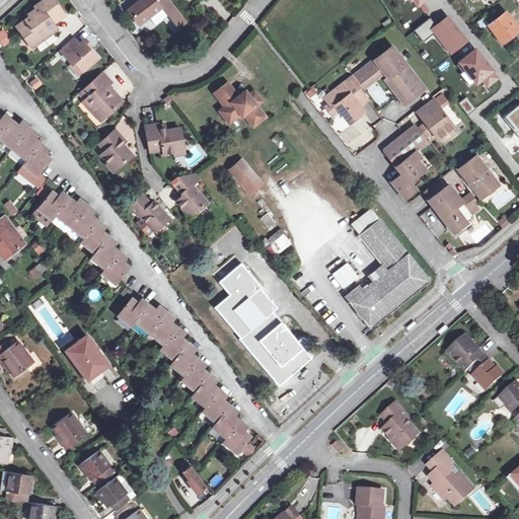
[(66,14),(56,0),(45,0),(39,4),(39,7),(30,13),(30,16),(20,23),(19,29),(28,42),(34,42),(48,31),(50,33),(53,33),(57,30),(58,26),(56,23),(66,14)]
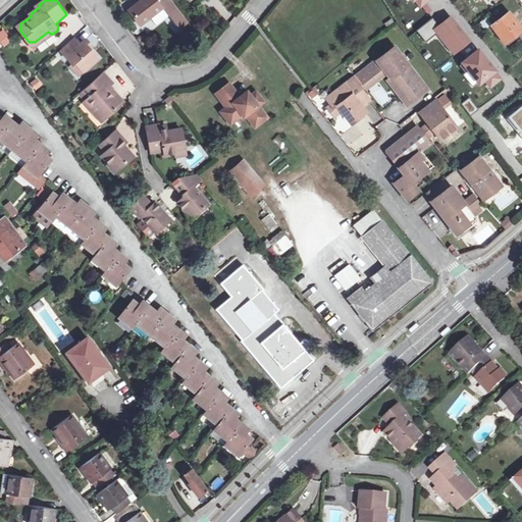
[(143,0),(131,10),(141,23),(163,7),(169,14),(177,8),(170,0),(143,0)]
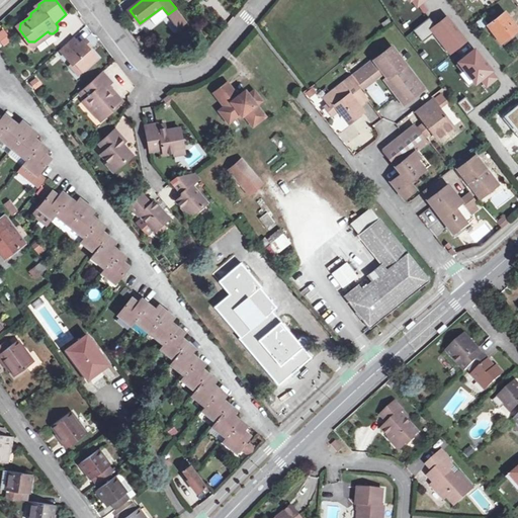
[(489,25),(502,42),(517,29),(517,28),(505,12),(489,25)]
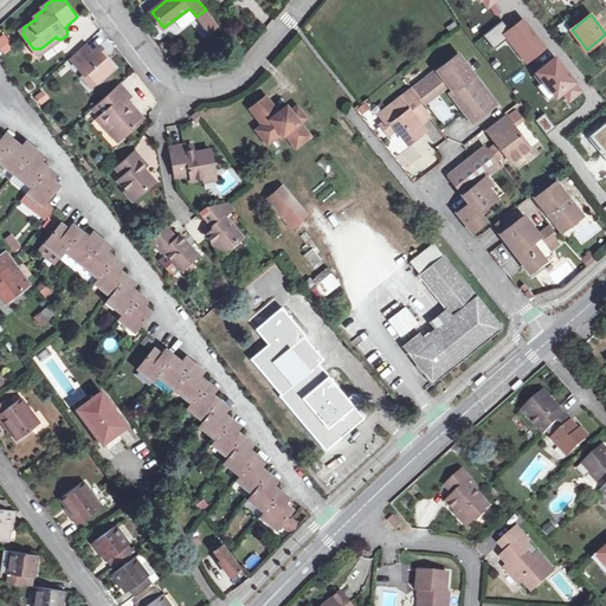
[(545,46),(523,19),(510,28),(503,19),(484,34),(495,47),(509,37),(515,44),(520,40),(532,56),(545,46)]
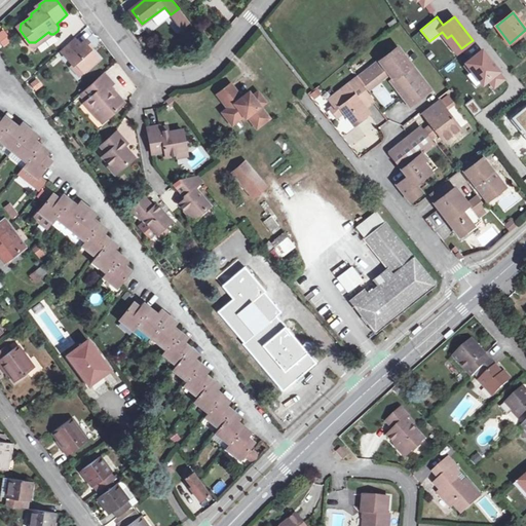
[(488,30),(492,27),(495,24),(490,17),(484,24),(488,30)]
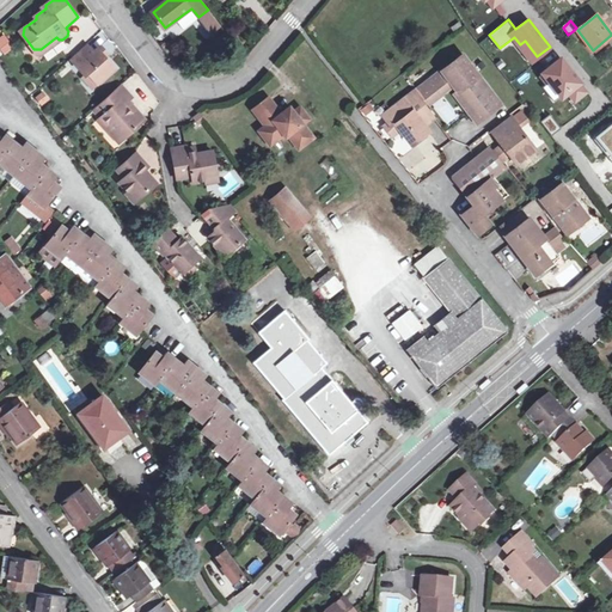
[(579,37),(573,31),(568,35),(567,36),(571,42),(579,37)]
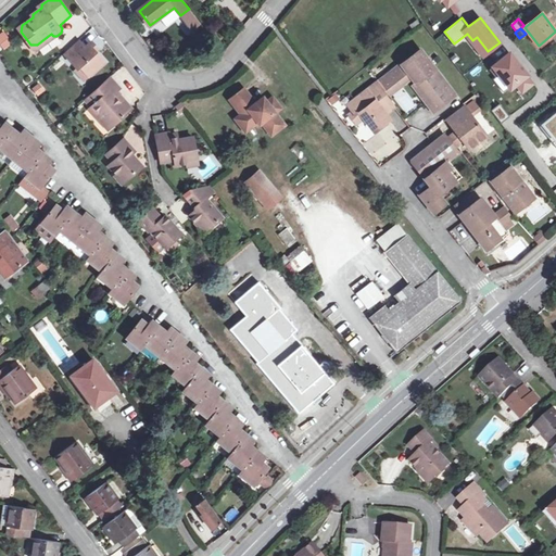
[(2,30),(0,32),(0,49),(2,51),(13,42),(2,30)]
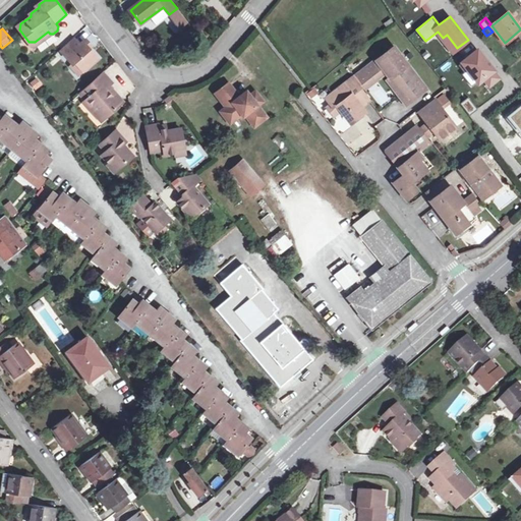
[(35,42),(29,42),(34,48),(53,34),(50,34),(48,32),(35,42)]
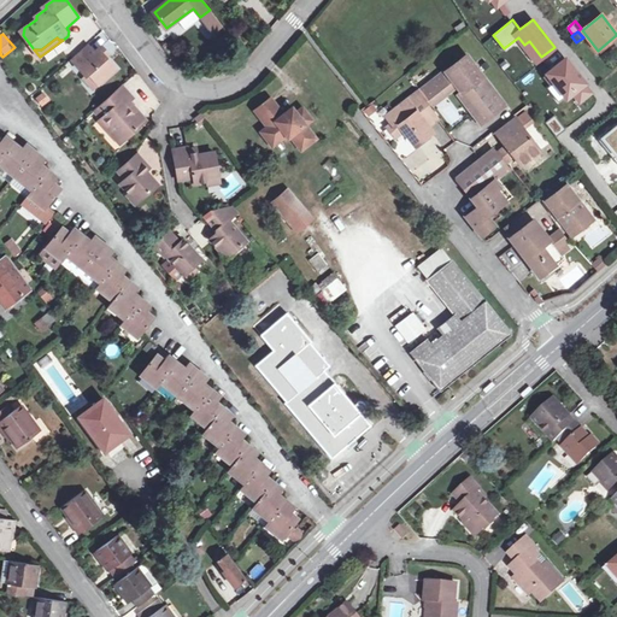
[(529,41),(524,45),(536,62),(541,57),(529,41)]
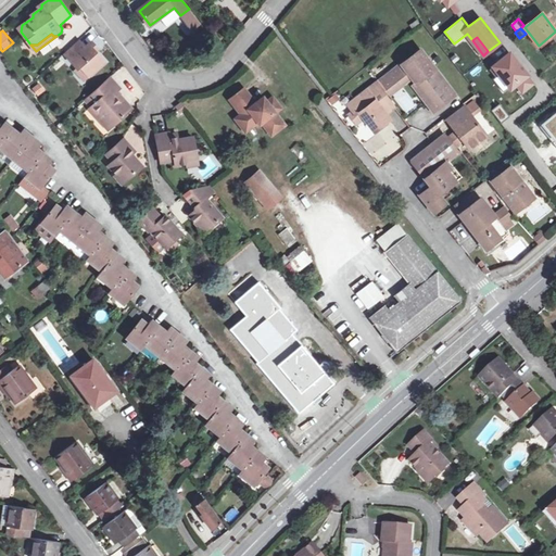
[(80,39),(65,53),(79,68),(83,66),(90,75),(105,61),(97,51),(90,43),(87,47),(80,39)]
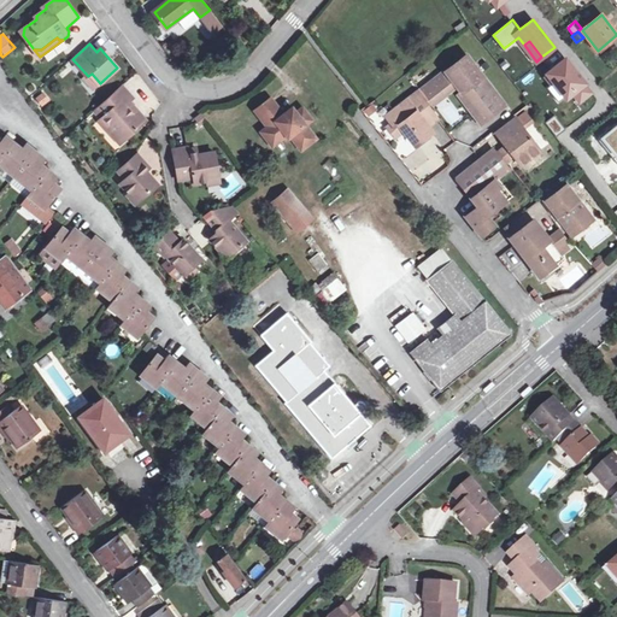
[(100,48),(107,57),(111,54),(104,46),(100,48)]
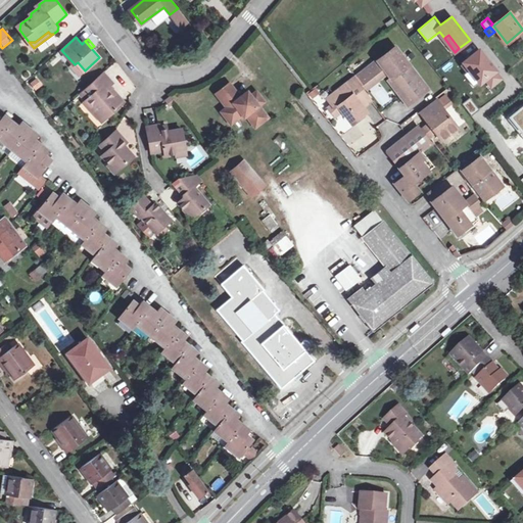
[(379,61),(368,69),(378,82),(388,74),(393,79),(412,103),(430,90),(396,48),(380,60),(379,61)]
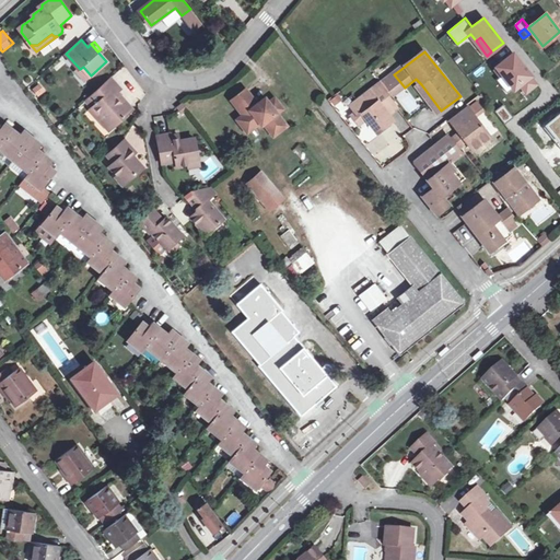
[(514,54),(503,61),(498,66),(493,69),(500,78),(505,74),(515,86),(520,83),(527,92),(537,84),(514,54)]
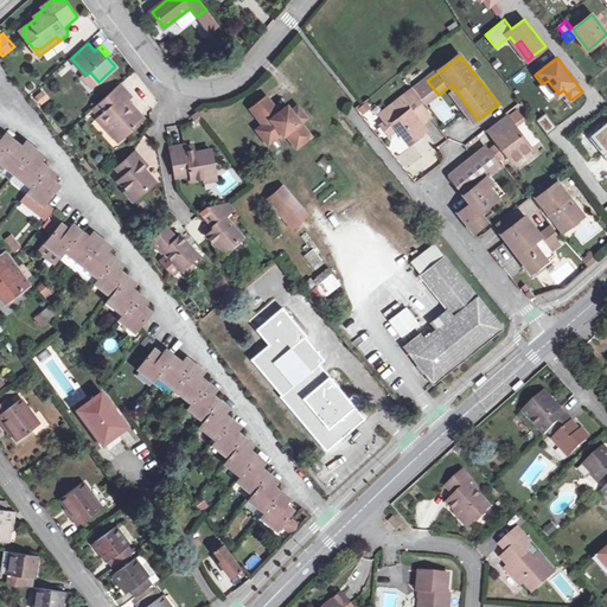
[(90,72),(87,75),(85,77),(94,87),(98,82),(90,72)]
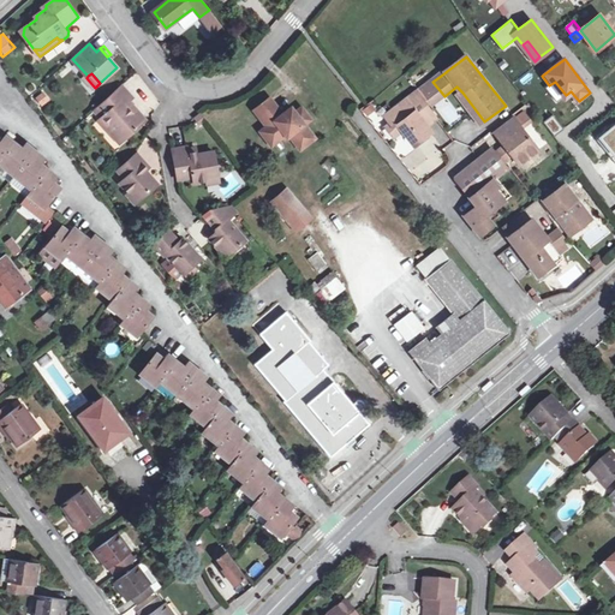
[(445,96),(433,82),(421,91),(433,106),(445,96)]
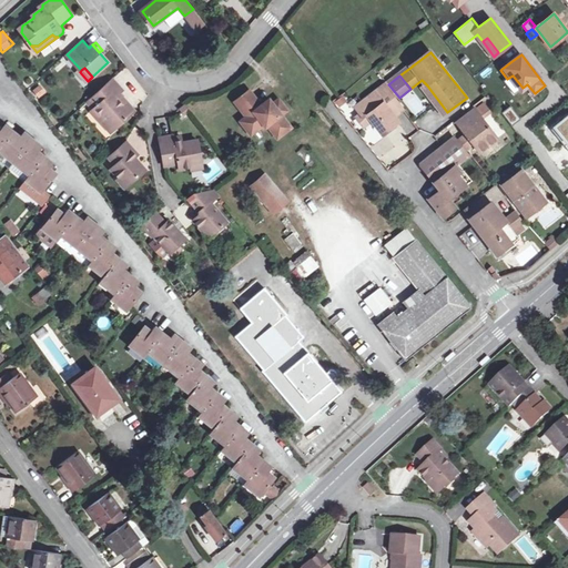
[(114,80),(90,102),(97,110),(102,117),(100,119),(110,131),(117,125),(121,125),(135,112),(123,97),(119,101),(117,98),(121,94),(124,91),(114,80)]
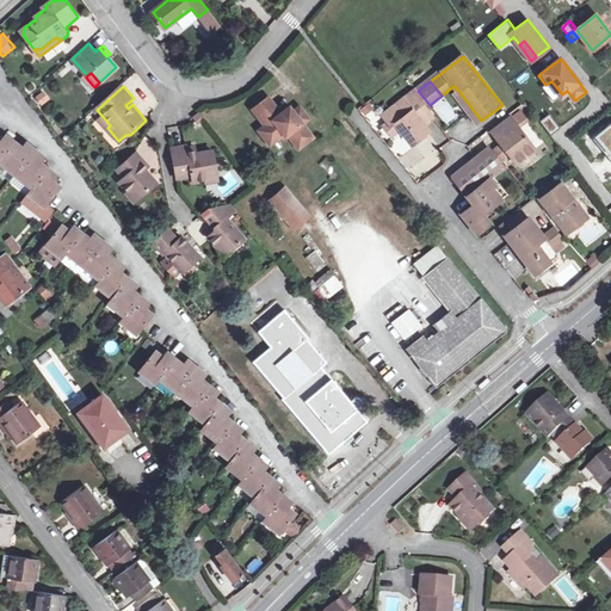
[(42,91),(34,99),(42,107),(50,99),(42,91)]
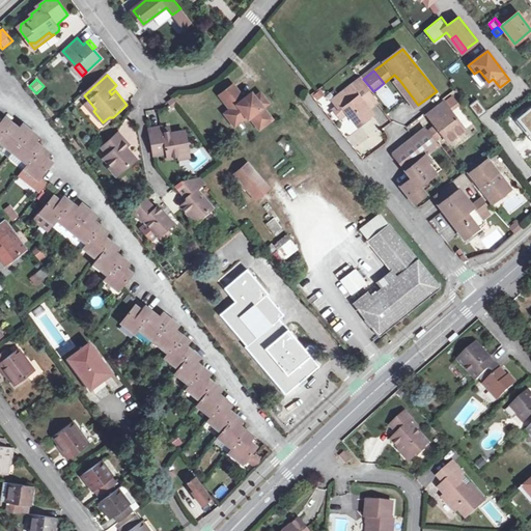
[(418,105),(399,80),(396,83),(415,107),(418,105)]
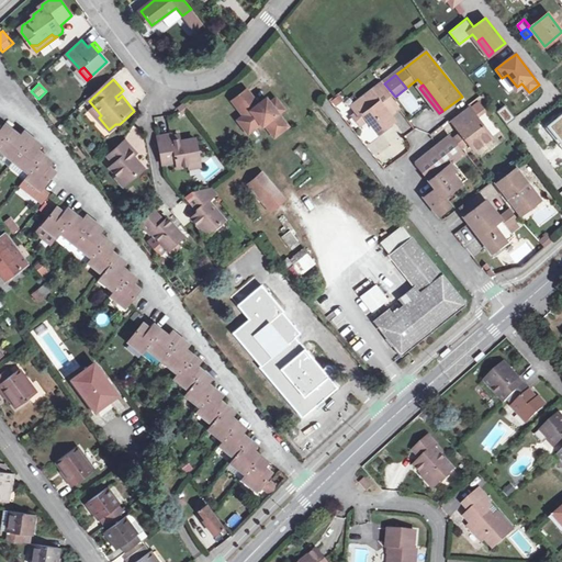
[(393,99),(382,86),(370,94),(368,92),(364,94),(367,97),(352,108),(359,116),(363,113),(368,119),(379,133),(395,122),(391,115),(384,107),(393,99)]
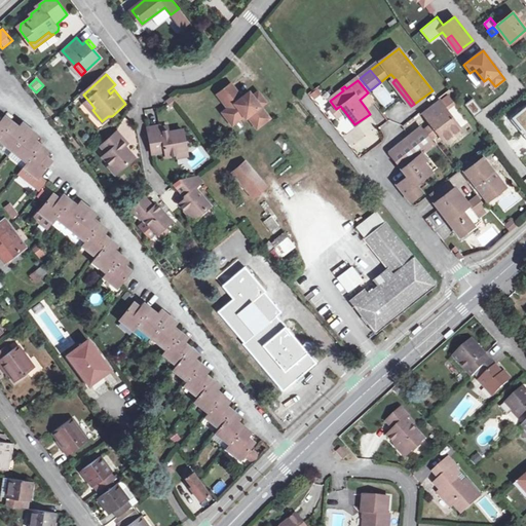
[(217,98),(221,104),(233,94),(229,87),(217,98)]
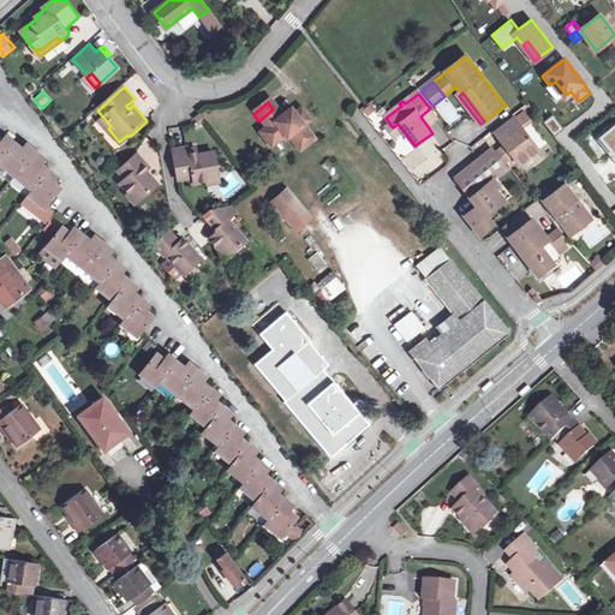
[(386,118),(401,106),(399,103),(378,117),(388,131),(392,129),(395,135),(402,130),(398,124),(393,127),(386,118)]
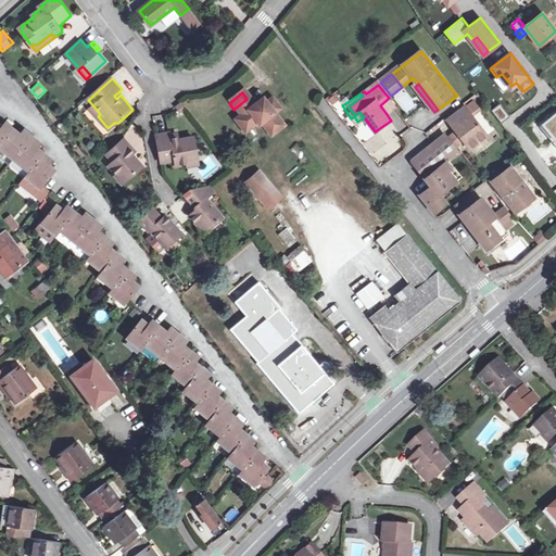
[(380,105),(387,114),(395,108),(389,98),(380,105)]
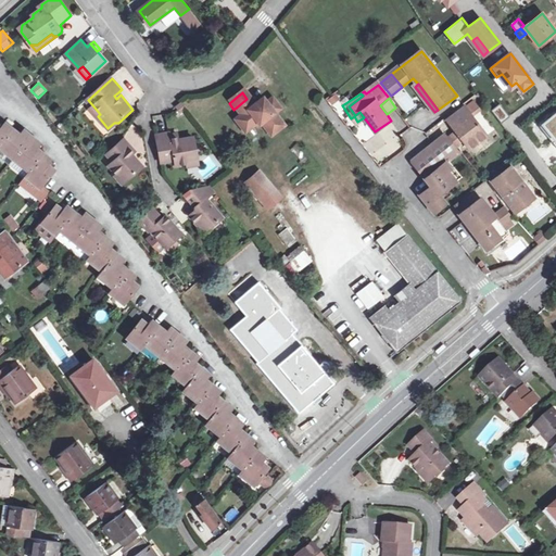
[(262,101),(254,108),(247,99),(234,110),(240,118),(235,123),(244,136),(257,126),(261,126),(270,138),(283,128),(274,116),(279,111),(272,101),(265,105),(262,101)]
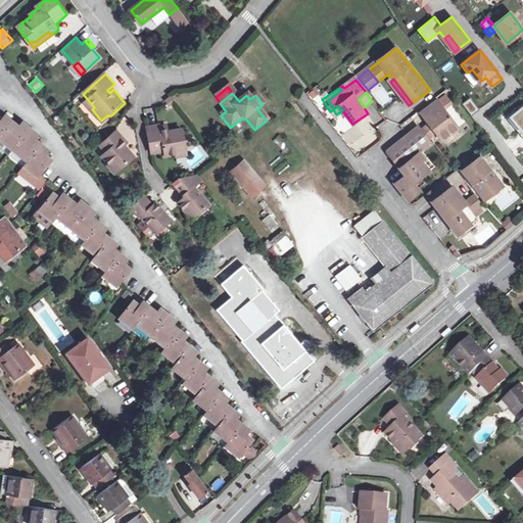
[(470,98),(463,103),(471,115),(478,109),(470,98)]
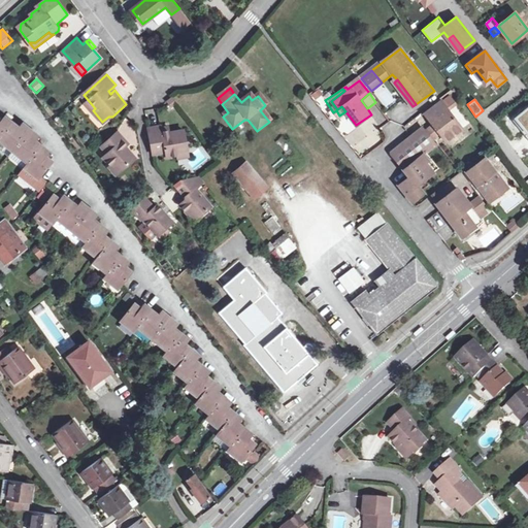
[(441,102),(425,114),(429,121),(434,118),(436,120),(431,124),(433,126),(431,128),(437,137),(440,134),(447,142),(462,130),(441,102)]
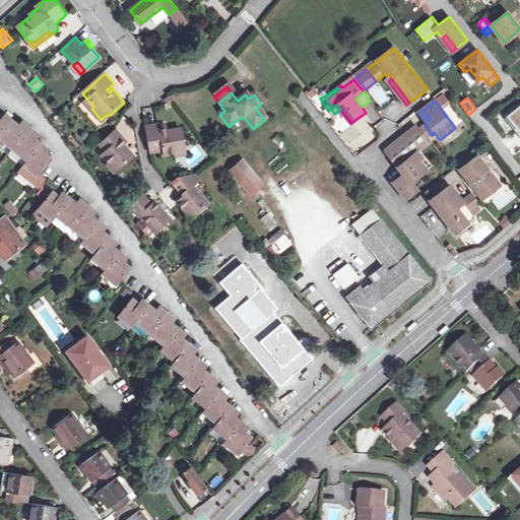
[(0,117),(0,136),(12,121),(4,114),(1,118),(0,117)]
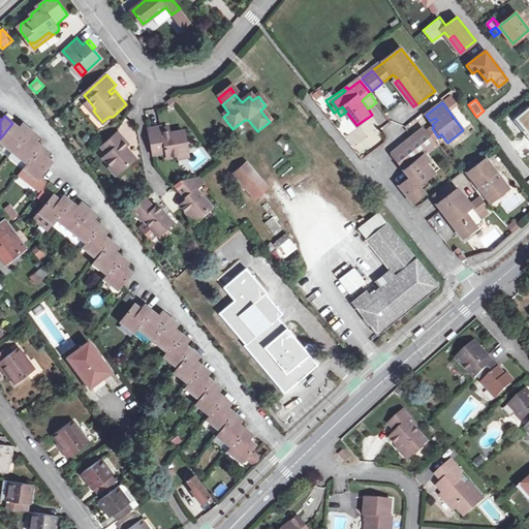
[(356,131),(348,136),(361,155),(385,137),(373,119),(362,126),(368,135),(362,139),(356,131)]
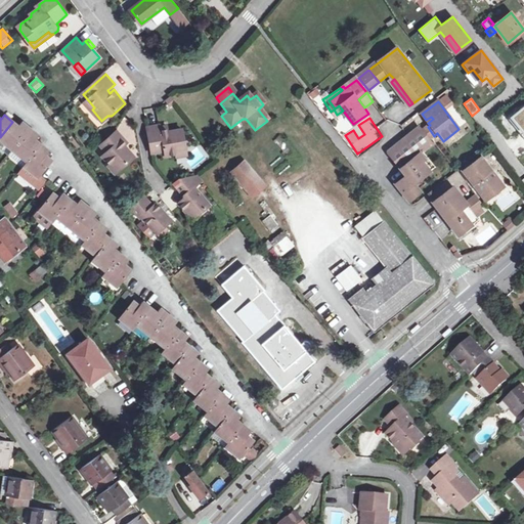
[(12,122),(0,137),(0,139),(13,150),(31,129),(22,122),(18,126),(12,122)]
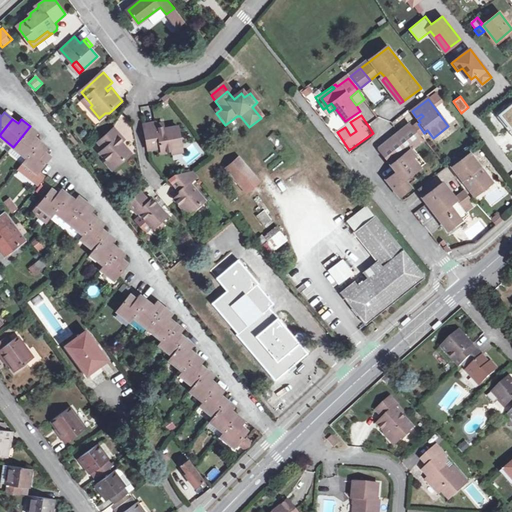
[(146,125),(150,150),(162,148),(163,153),(174,151),(173,148),(184,147),(180,128),(167,130),(161,131),(160,125),(159,123),(146,125)]
